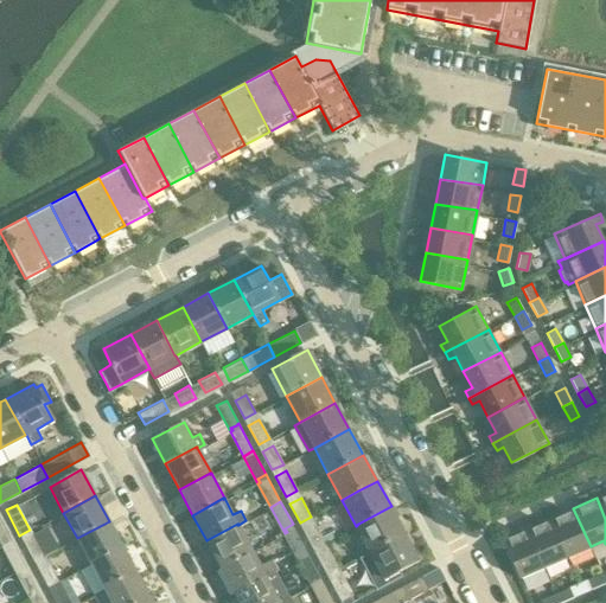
[(358,524),(356,526),(359,532),(369,551),(406,532),(391,506),(358,524)]
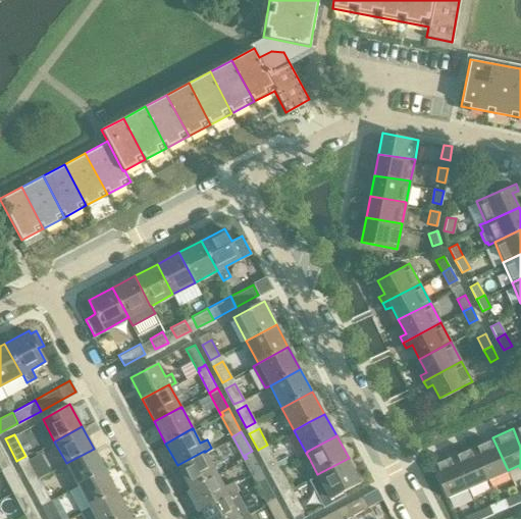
[(492,437),(473,447),(487,479),(508,470),(492,437)]
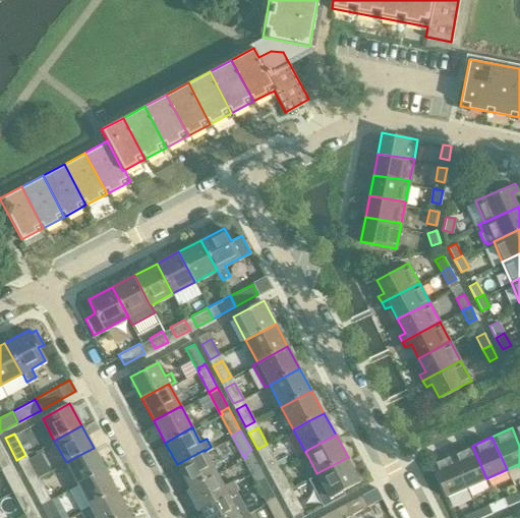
[(0,469),(9,464),(0,446),(0,469)]
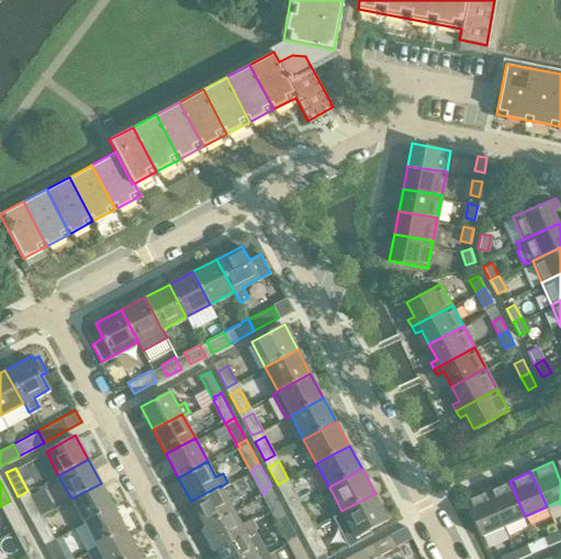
[(509,481),(487,491),(503,526),(525,516),(509,481)]
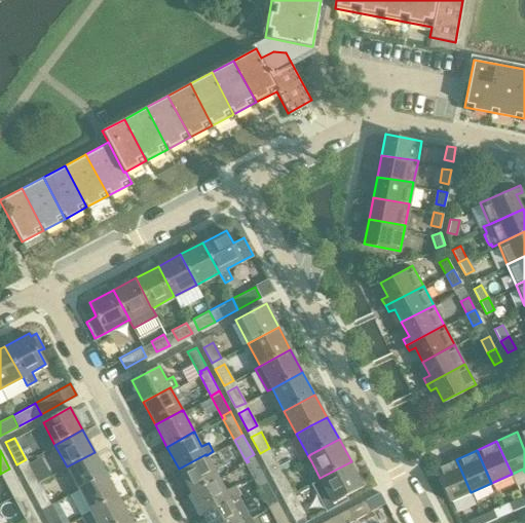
[(78,488),(106,474),(95,452),(67,467),(78,488)]
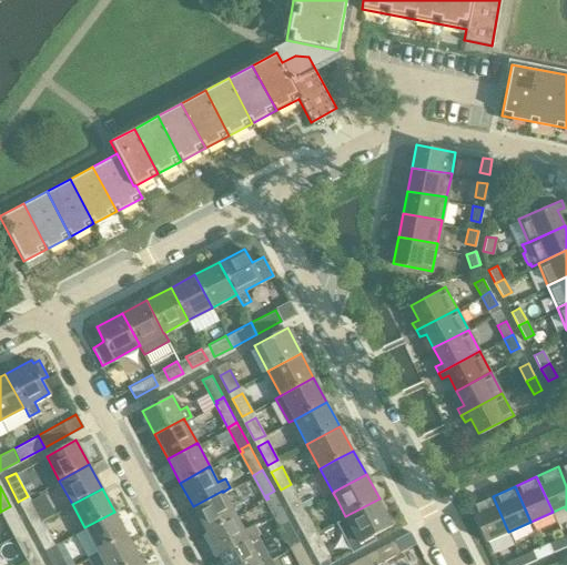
[(235,516),(223,492),(223,491),(222,492),(222,491),(193,506),(205,531),(234,515),(235,516)]
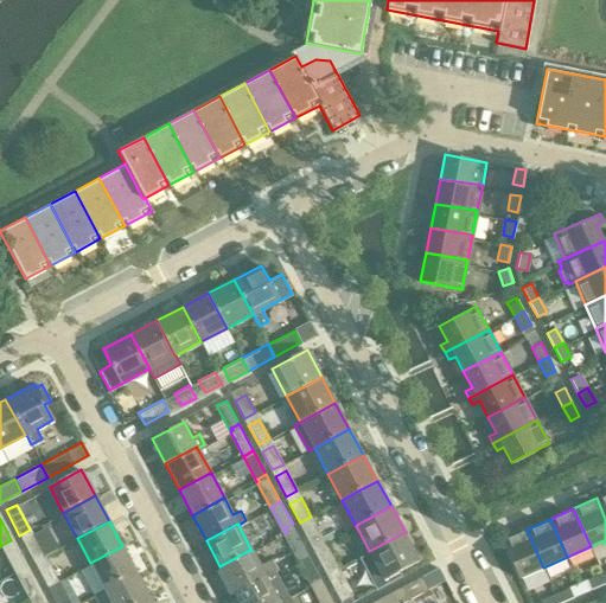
[(287,532),(285,533),(298,557),(307,552),(293,524),(285,528),(287,532)]
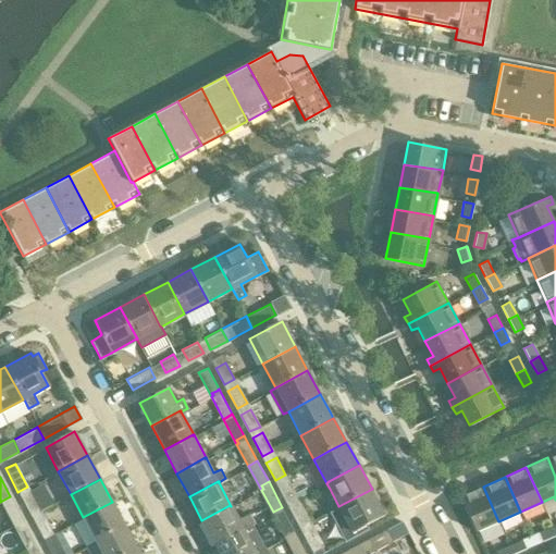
[(289,482),(280,488),(288,504),(298,499),(289,482)]
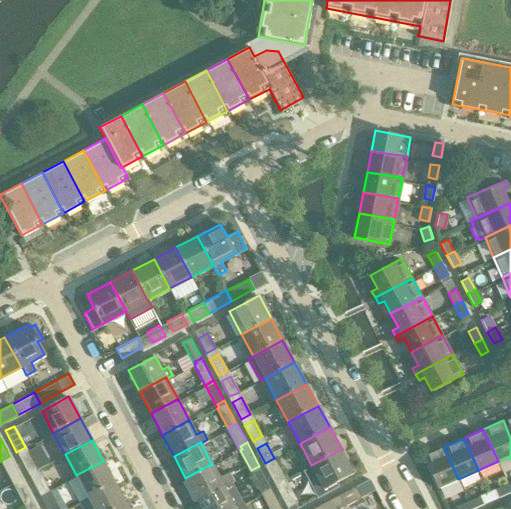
[(25,447),(16,452),(28,474),(37,469),(25,447)]
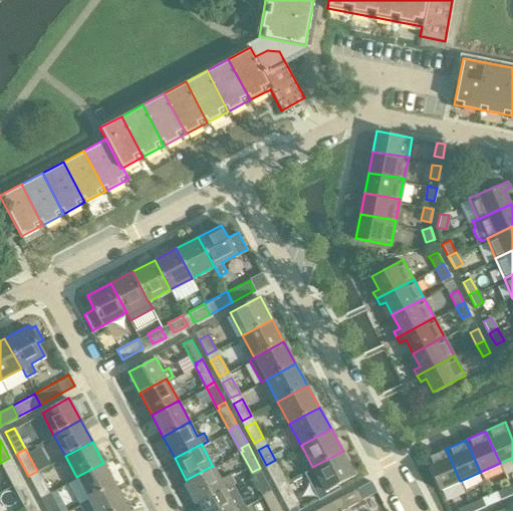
[(446,449),(426,458),(440,490),(460,481),(446,449)]
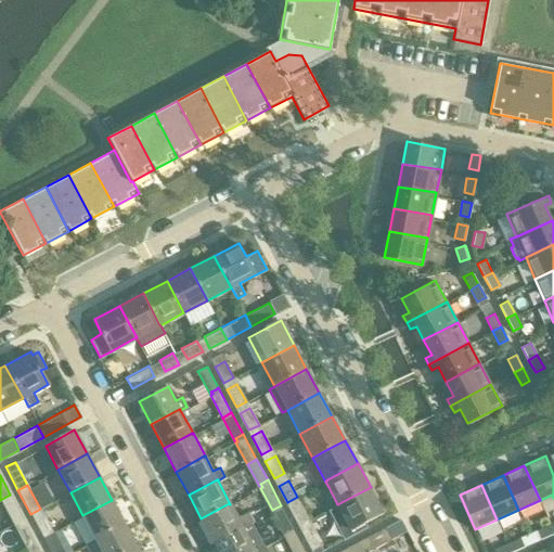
[(337,504),(327,510),(344,539),(368,526),(364,522),(384,511),(371,487),(337,504)]
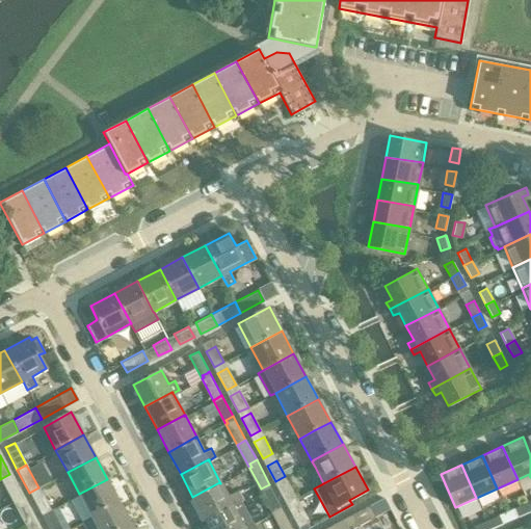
[(9,474),(0,479),(11,501),(22,496),(9,474)]
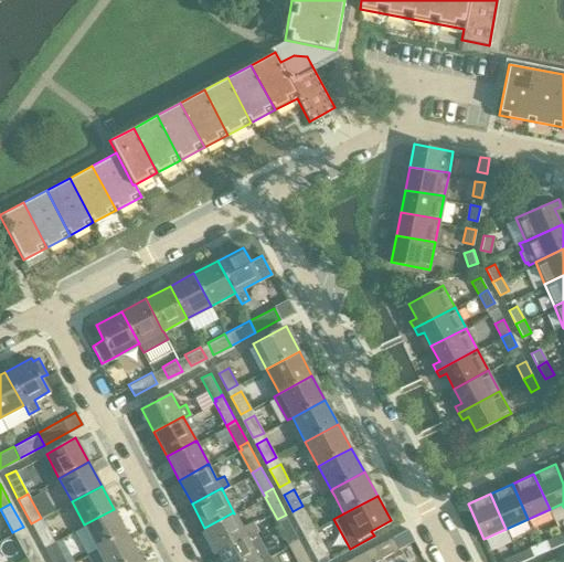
[(114,509),(84,525),(97,549),(127,533),(114,509)]
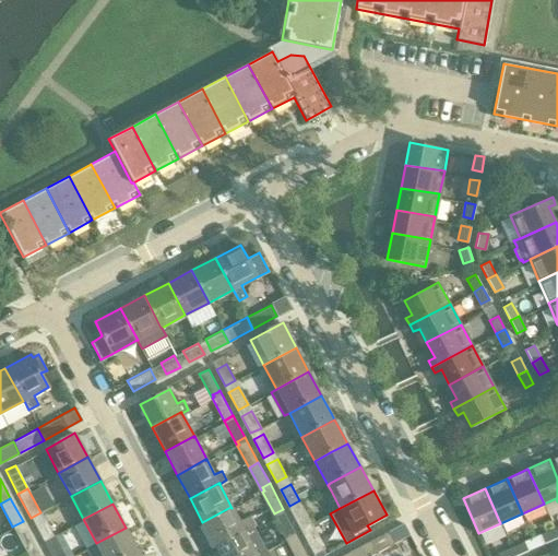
[(303,506),(293,511),(301,529),(312,523),(303,506)]
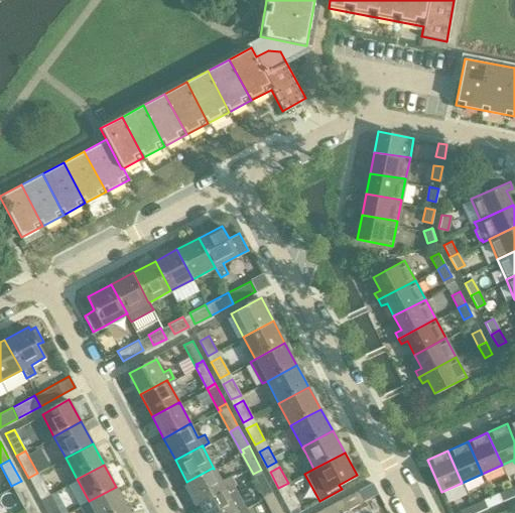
[(221,480),(214,469),(213,468),(186,482),(199,504),(225,489),(225,490),(226,490),(234,485),(235,485),(230,475),(221,480)]
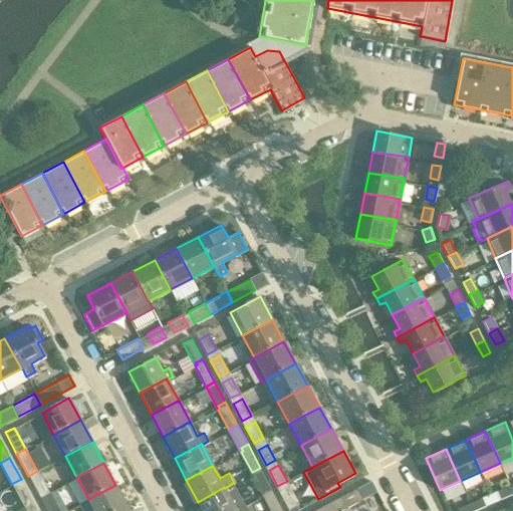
[(260,468),(252,472),(264,496),(266,495),(264,491),(270,487),(260,468)]
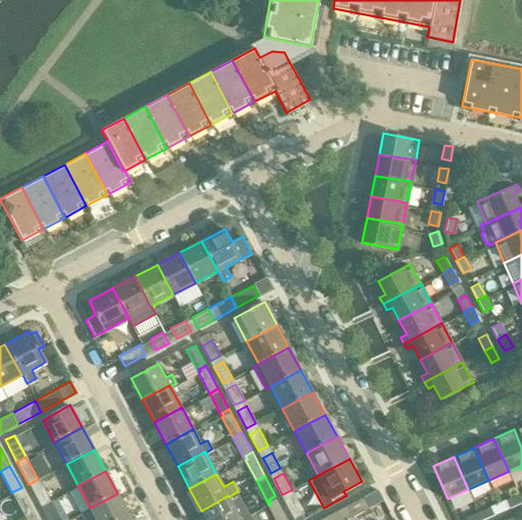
[(40,505),(49,501),(38,479),(29,484),(40,505)]
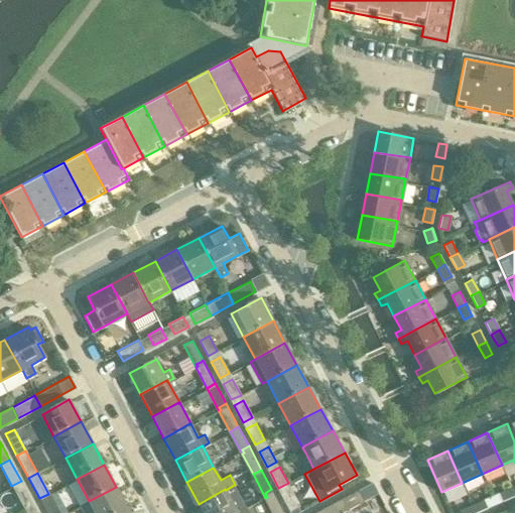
[(11,486),(23,508),(32,502),(21,481),(11,486)]
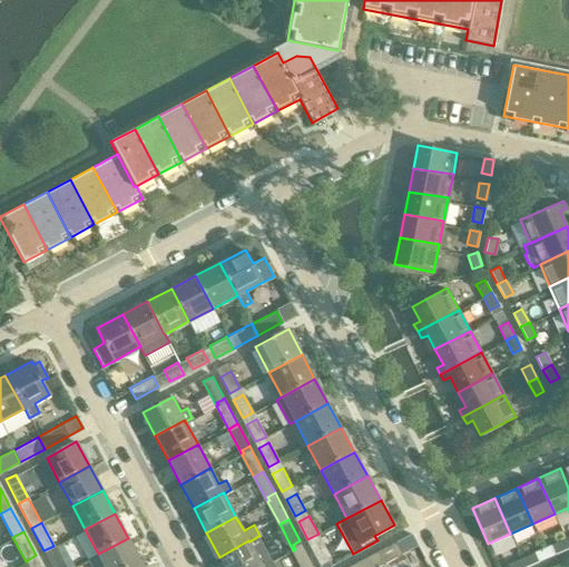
[(271,559),(258,536),(249,541),(248,541),(248,540),(219,557),(224,566),(256,566),(262,565),(271,559)]
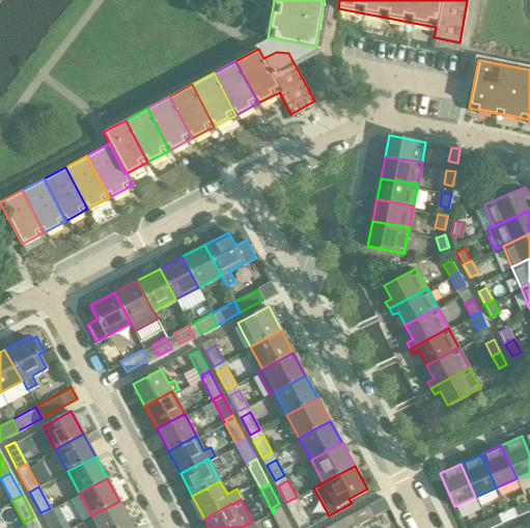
[(119,501),(91,516),(98,527),(121,527),(131,523),(119,501)]
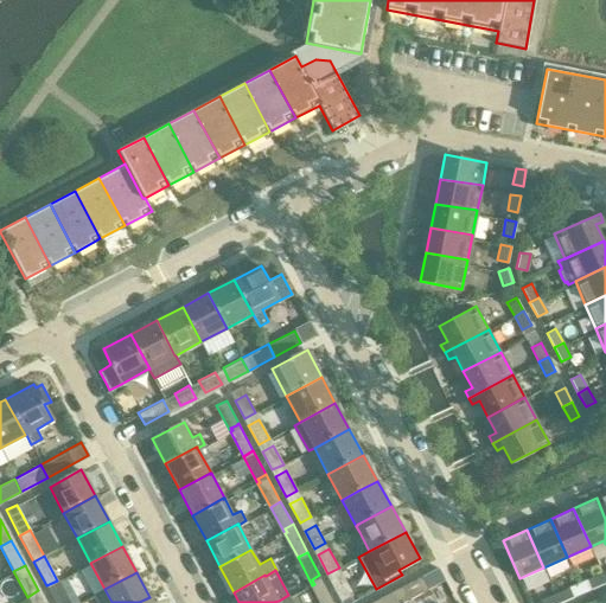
[(591,589),(605,582),(601,572),(586,579),(591,589)]
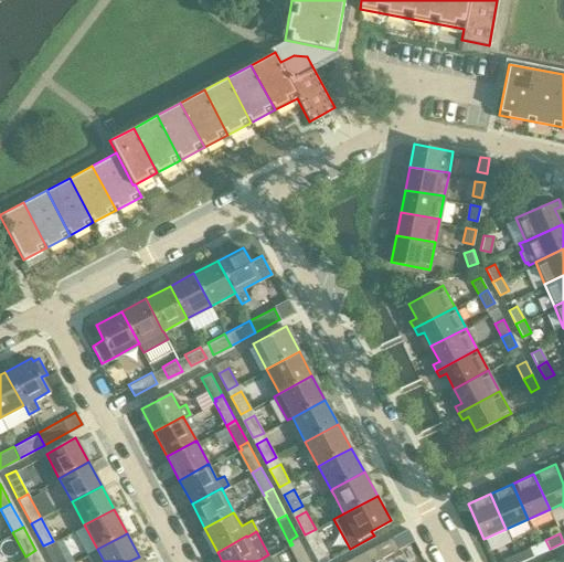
[(310,561),(297,536),(290,540),(293,544),(290,545),(299,561),(310,561)]
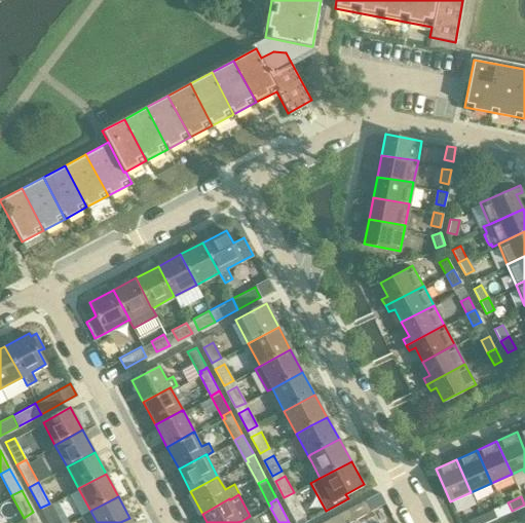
[(297,498),(287,503),(296,520),(305,515),(297,498)]
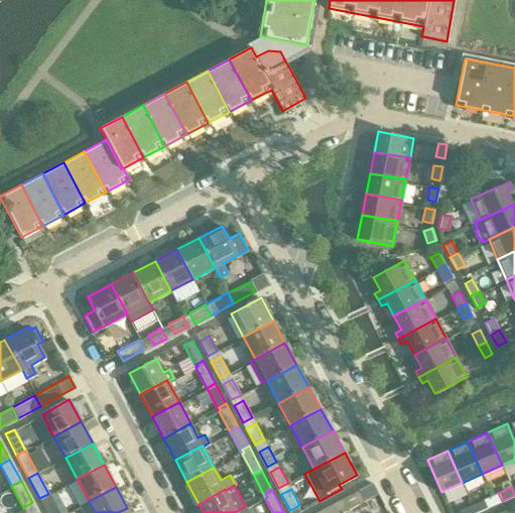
[(359,489),(336,501),(341,510),(340,510),(342,512),(364,500),(359,489)]
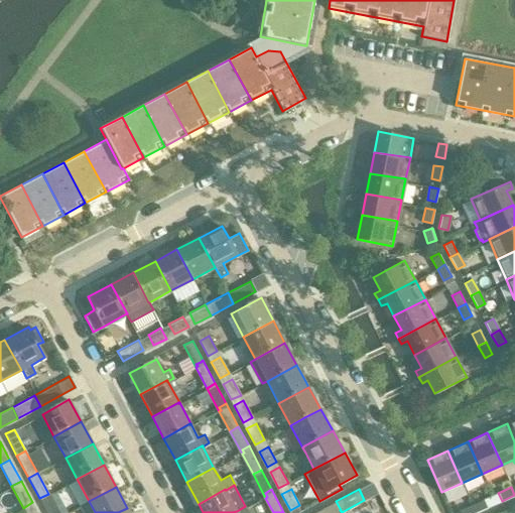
[(58,512),(48,494),(39,498),(46,512),(58,512)]
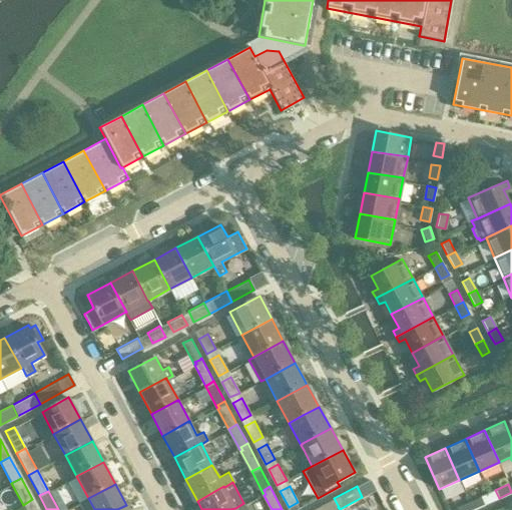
[(481,496),(469,501),(472,509),(485,504),(481,496)]
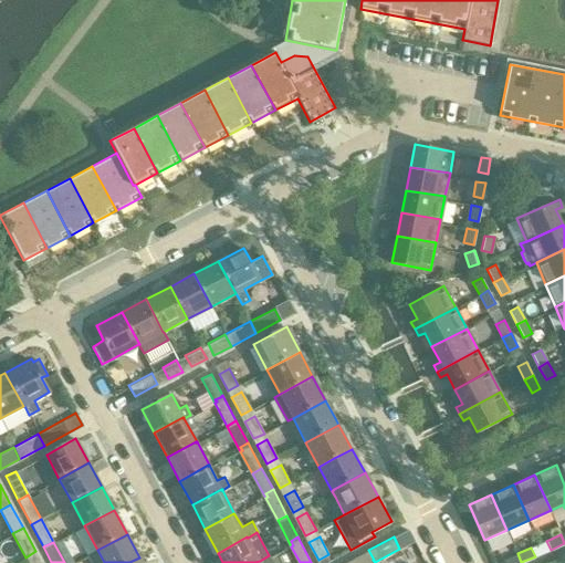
[(346,562),(366,562),(373,560),(374,560),(368,550),(346,562)]
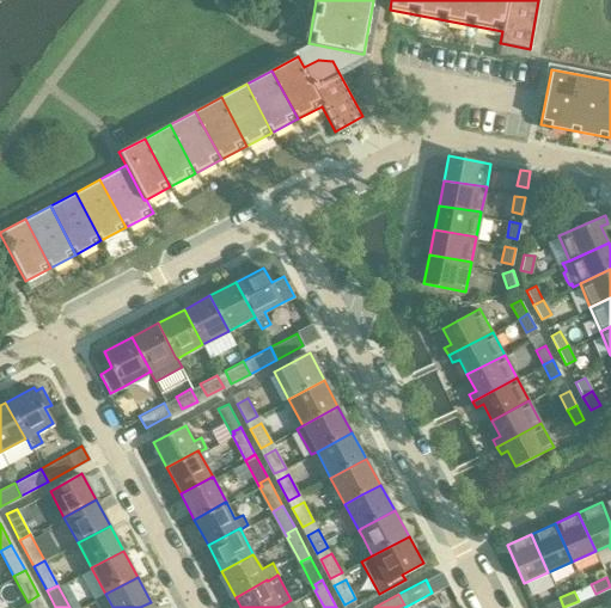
[(44,607),(38,595),(28,602),(30,607),(44,607)]
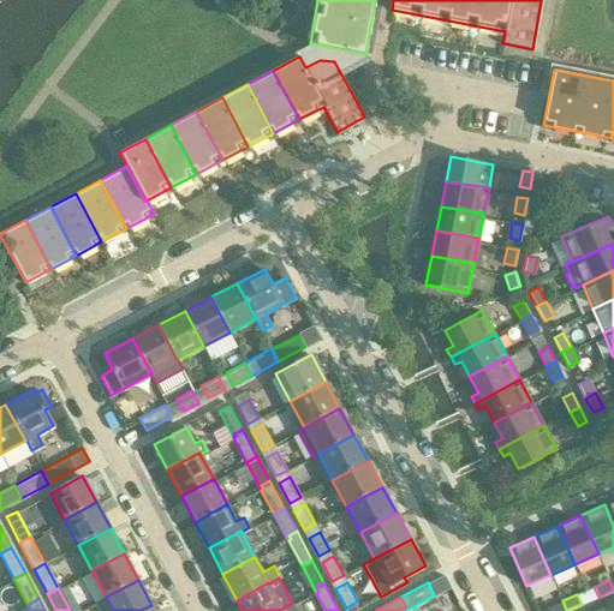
[(549,610),(565,610),(566,610),(562,600),(548,607),(549,610)]
